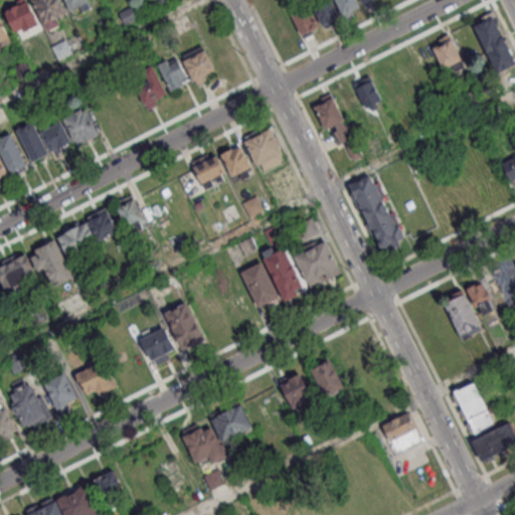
[(3,10),(16,3),(14,0),(28,0),(39,21),(37,22),(40,29),(34,32),(38,41),(26,47),(18,31),(15,33),(3,10)]
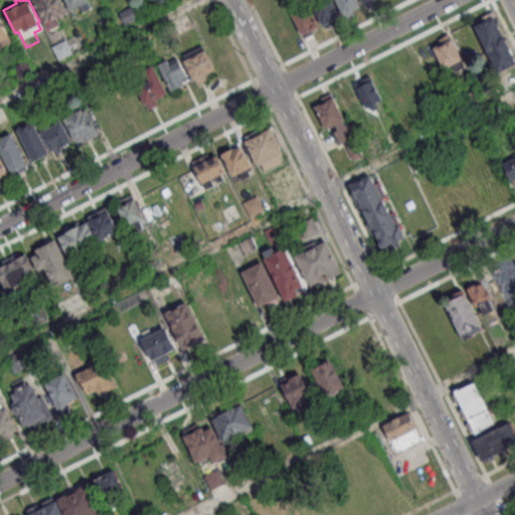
[(31,0),(62,0),(68,12),(58,17),(62,24),(48,31),(45,25),(43,26),(31,0)]
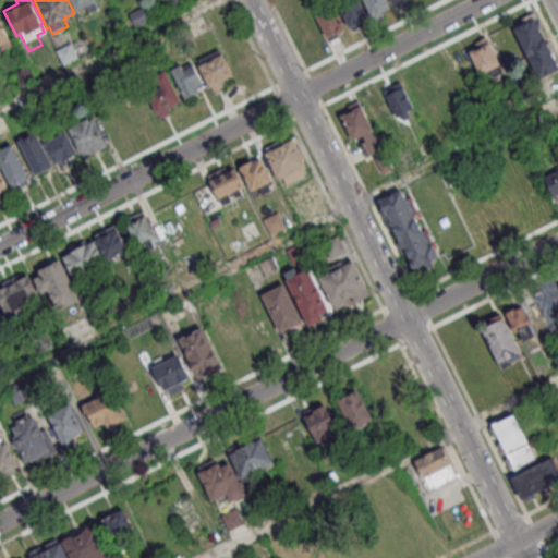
[(70,0),(75,11),(86,7),(89,14),(99,9),(95,0),(70,0)]
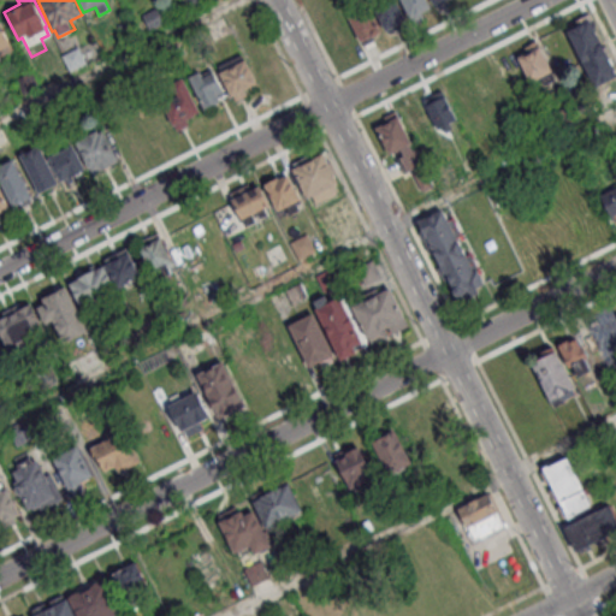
[(182,0),(201,0),(205,6),(189,13),(182,0)]
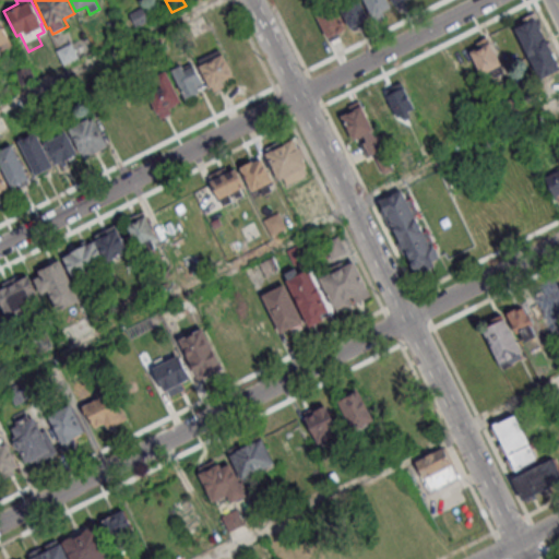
[(339,3),(344,0),(359,0),(368,16),(349,26),(339,3)]
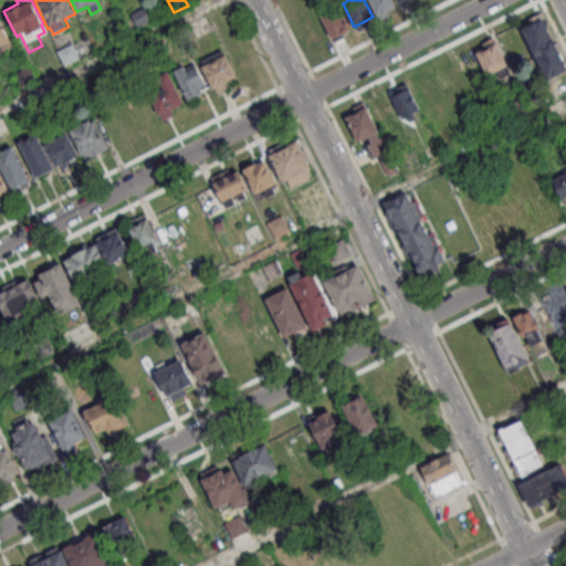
[(367,0),(392,0),(396,6),(376,16),(367,0)]
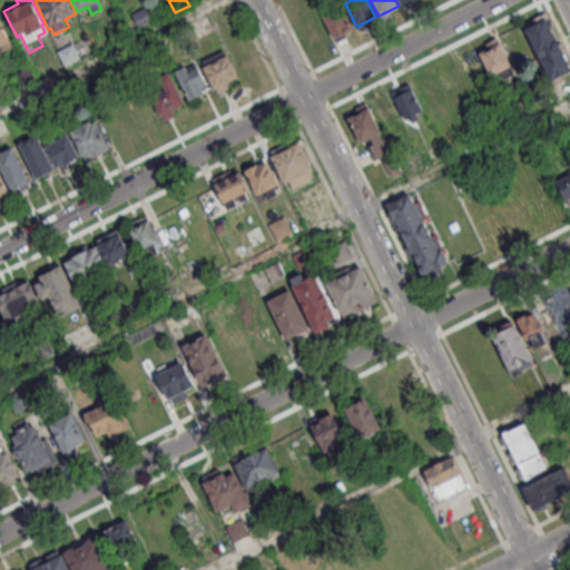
[(333,37),(323,16),(343,6),(353,27),(333,37)]
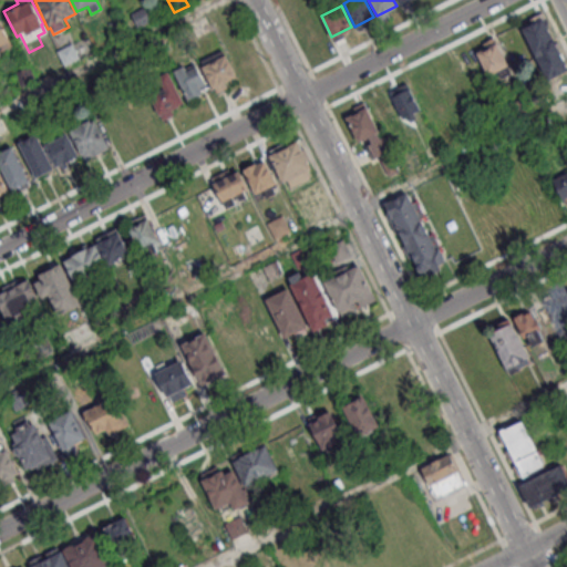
[(131,13),(137,28),(152,21),(144,7),(131,13)]
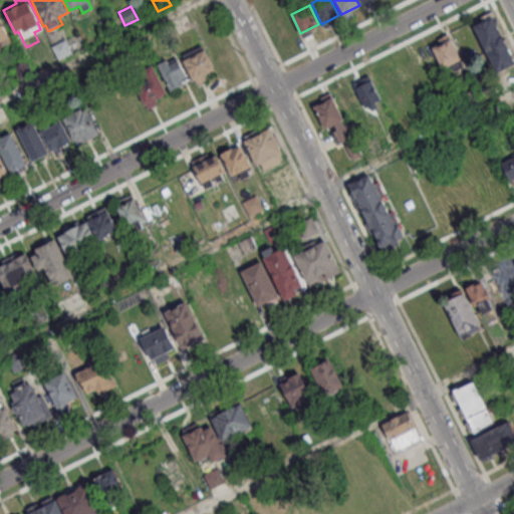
[(0,16),(13,40),(0,46),(0,16)]
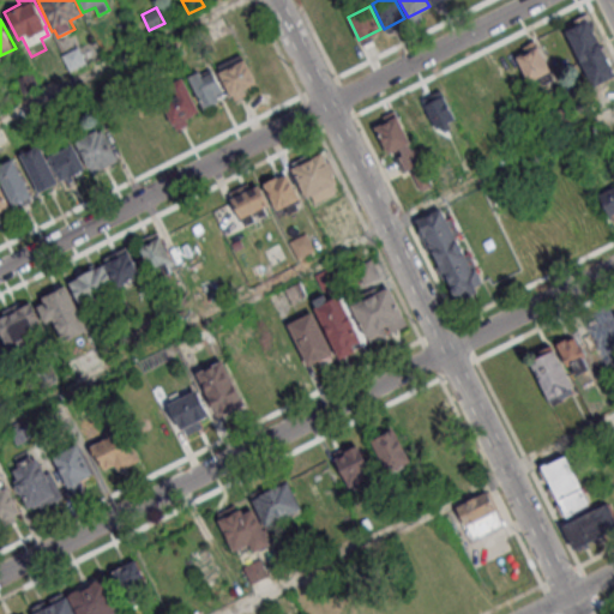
[(565,30),(589,19),(613,70),(613,77),(593,88),(565,30)]
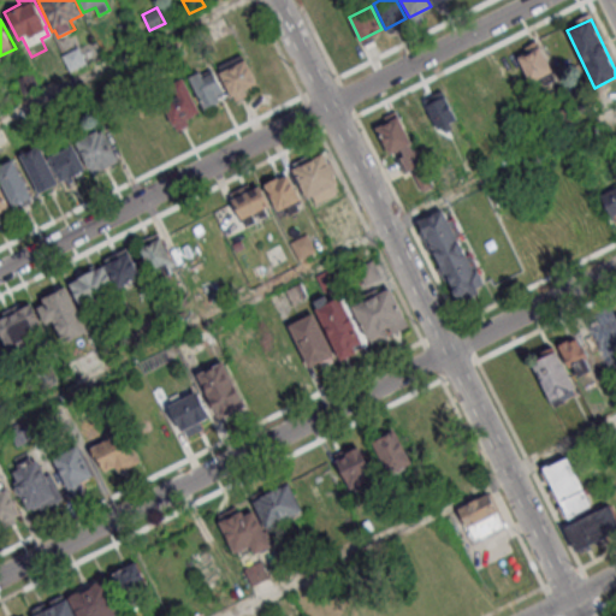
[(131,23),(138,37),(128,43),(120,29),(131,23)]
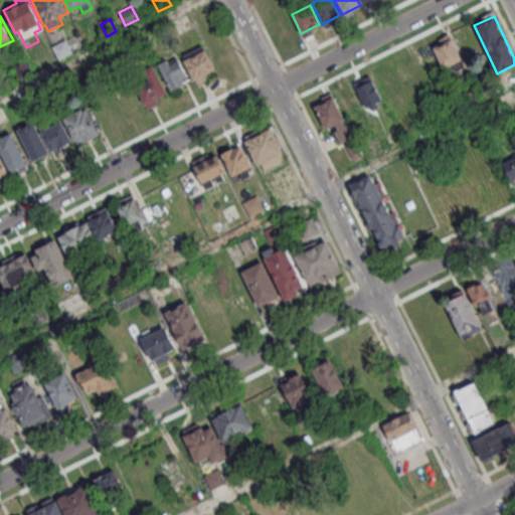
[(433,47),(452,38),(462,57),(442,67),(433,47)]
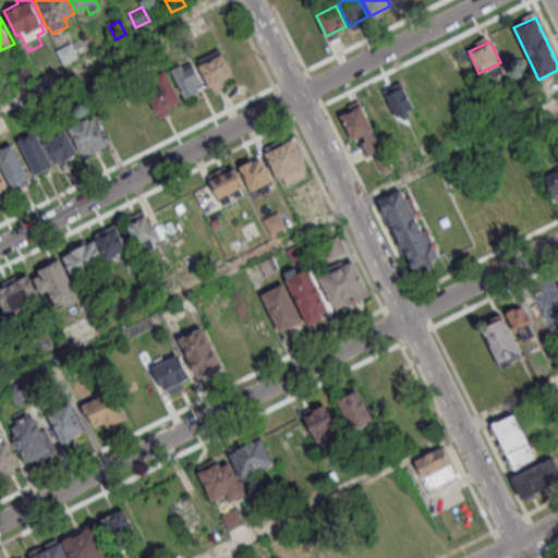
[(56,49),(62,64),(77,57),(70,43),(56,49)]
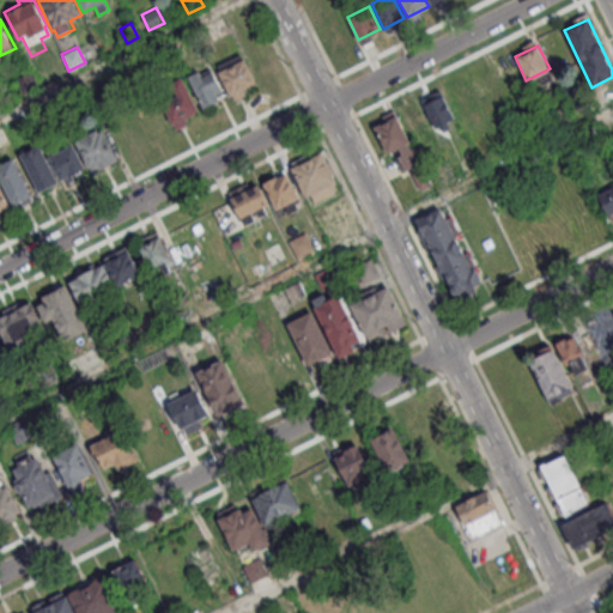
[(156,54),(164,72),(153,77),(145,60),(156,54)]
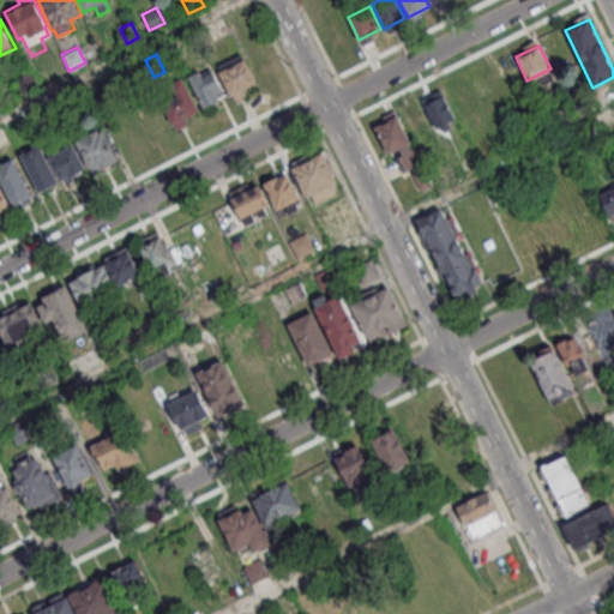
[(217,71),(220,70),(217,65),(240,54),(242,59),(245,58),(258,83),(245,90),(246,94),(235,100),(233,95),(230,96),(217,71)]
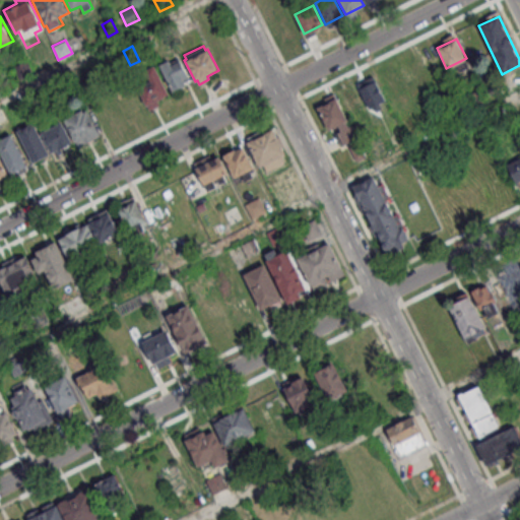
[(158,64),(169,59),(170,62),(179,58),(189,77),(184,79),(187,84),(174,91),(158,64)]
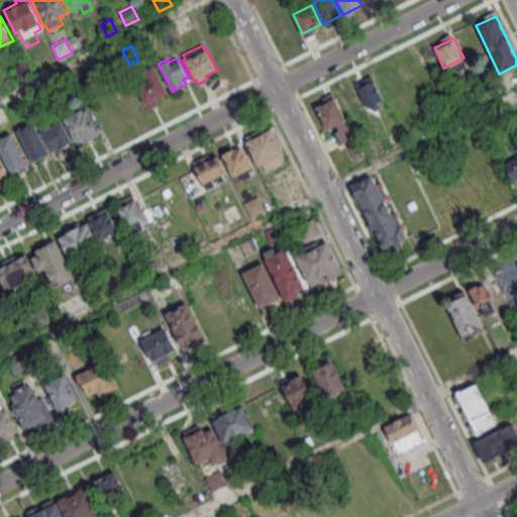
[(13,67),(19,79),(30,73),(25,61),(13,67)]
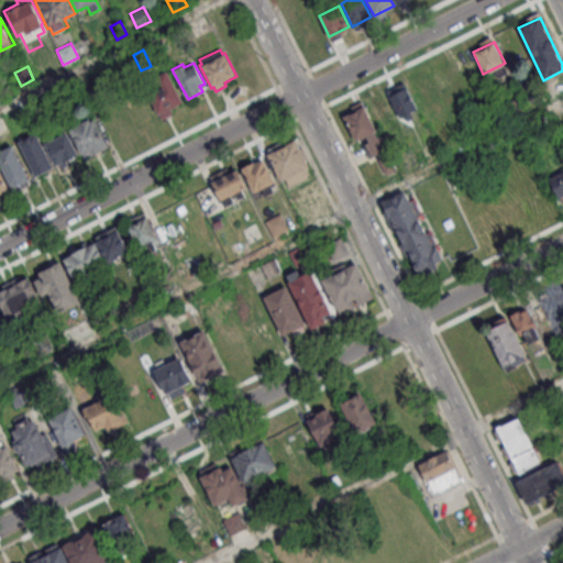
[(143,85),(157,114),(161,112),(164,118),(173,113),(170,108),(184,101),(172,79),(174,78),(170,70),(143,85)]
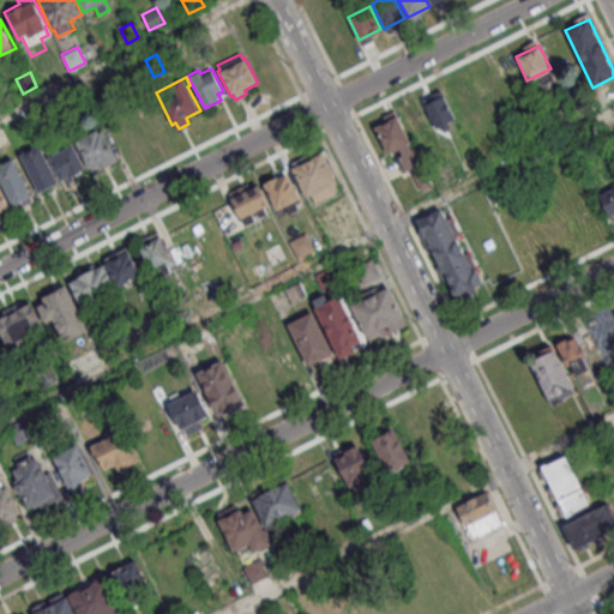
[(444,96),(455,119),(435,128),(425,106),(444,96)]
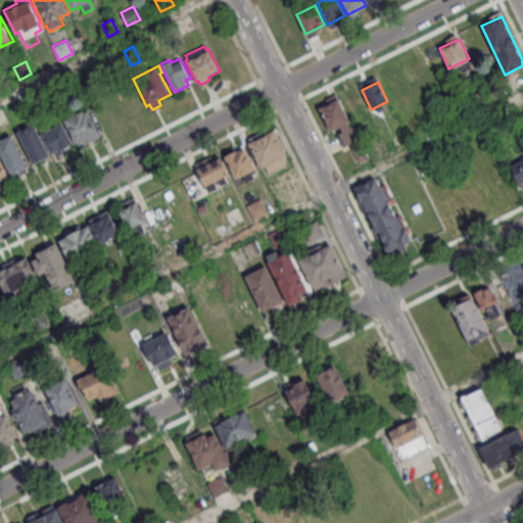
[(103,133),(115,127),(113,123),(122,119),(111,99),(91,109),(103,133)]
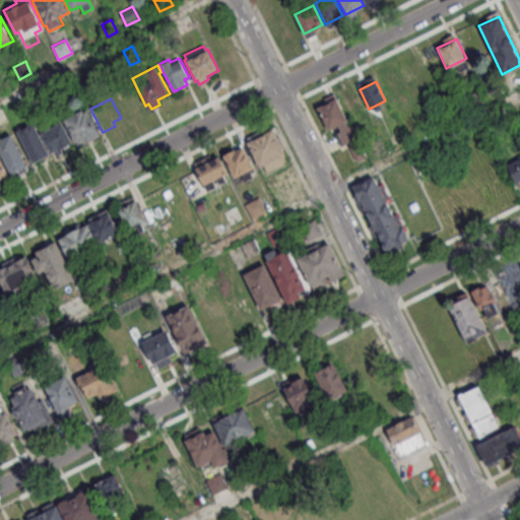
[(317,108),(335,99),(355,139),(344,144),(336,128),(329,131),(317,108)]
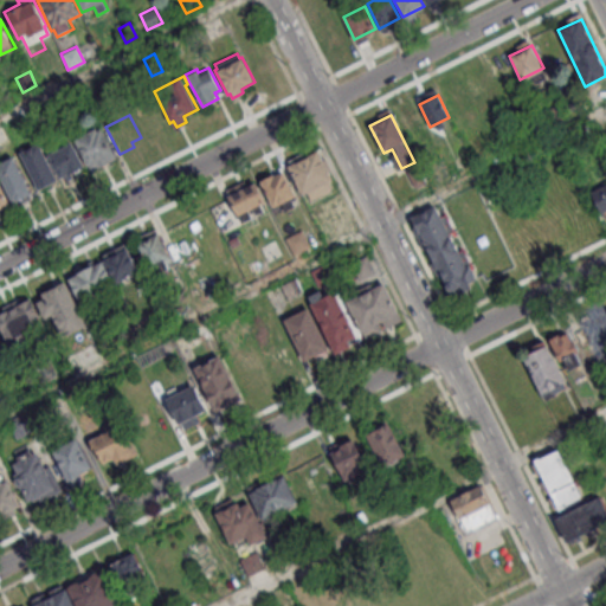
[(75,137),(95,128),(97,129),(102,127),(115,152),(113,153),(114,156),(91,169),(89,165),(88,166),(72,139),(75,137)]
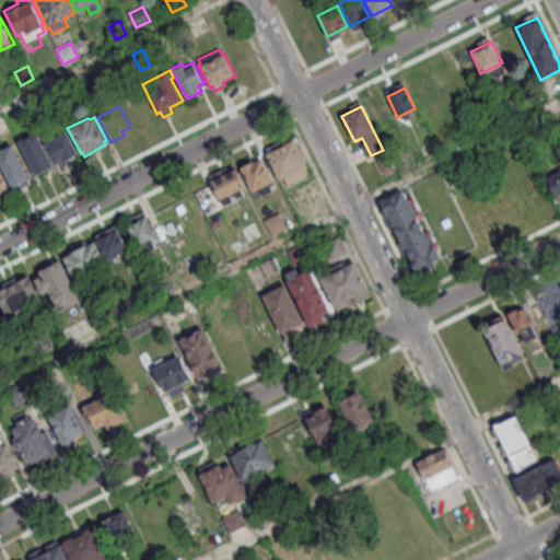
[(20,142),(39,182),(56,174),(36,135),(20,142)]
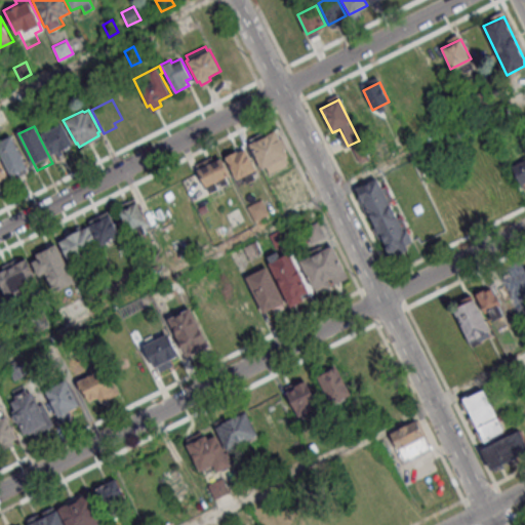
[(43,138),(53,159),(74,149),(64,128),(43,138)]
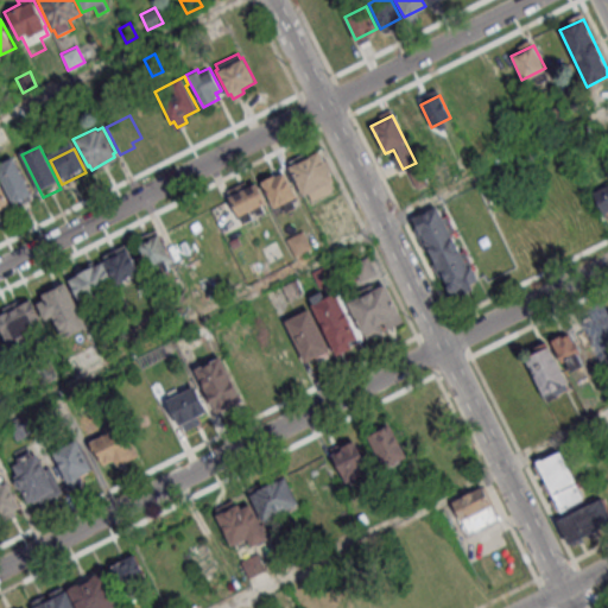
[(289,164),(318,150),(335,181),(329,183),(333,190),(311,201),(308,192),(303,194),(289,164)]
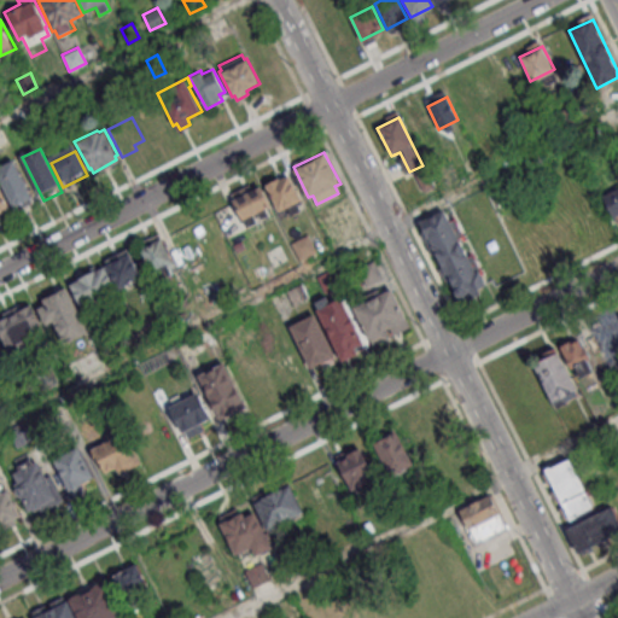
[(0,168),(0,181),(13,211),(17,210),(18,214),(36,205),(29,191),(29,186),(25,180),(23,178),(15,161),(0,168)]
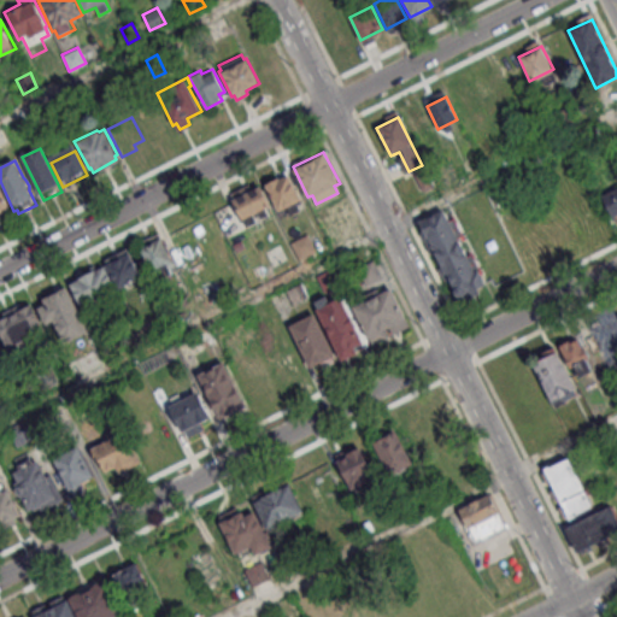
[(265,183),(278,176),(281,178),(289,175),(303,200),(297,203),(300,210),(292,215),(286,205),(278,209),(265,183)]
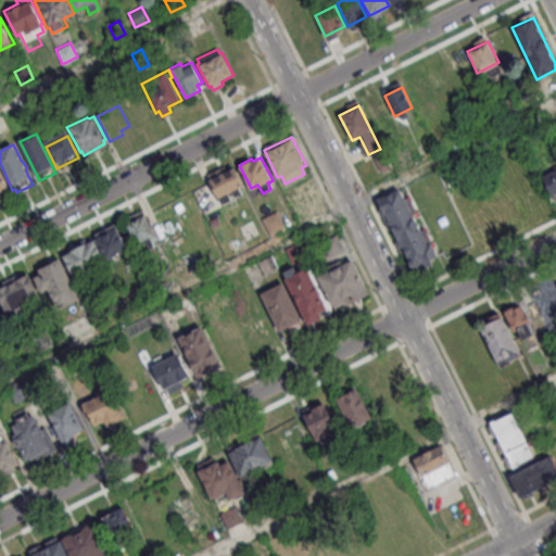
[(210,178),(235,166),(244,184),(239,186),(242,192),(236,196),(234,191),(228,193),(231,200),(222,204),(210,178)]
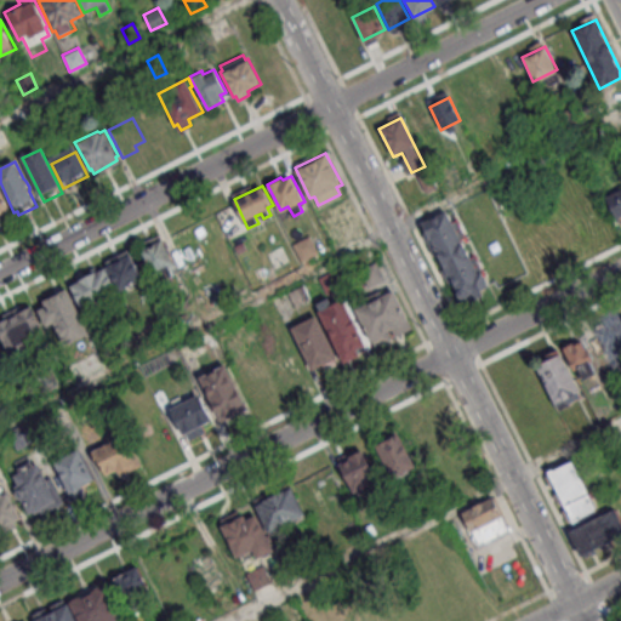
[(0,215),(11,210),(0,187),(0,215)]
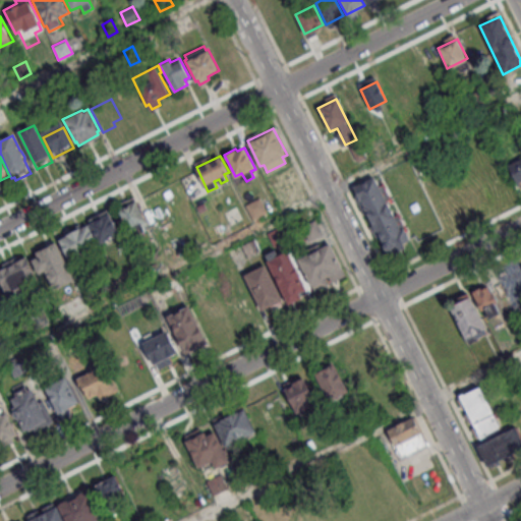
[(508,165),(520,158),(520,181),(517,184),(508,165)]
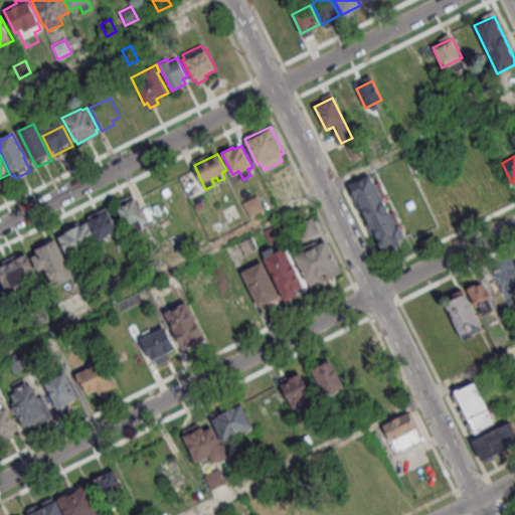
[(272,175),(289,166),(296,179),(279,188),(272,175)]
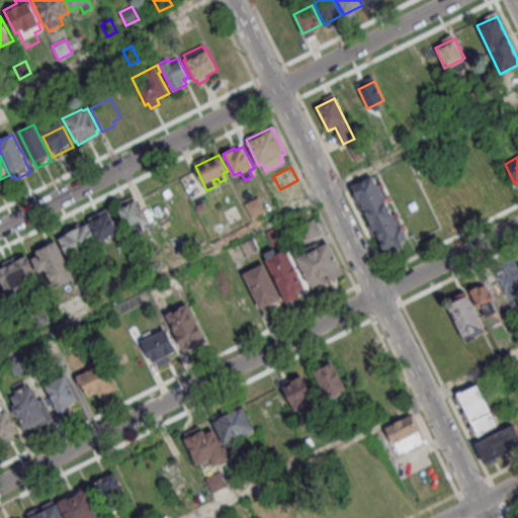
[(351,186),(376,174),(409,240),(383,252),(351,186)]
